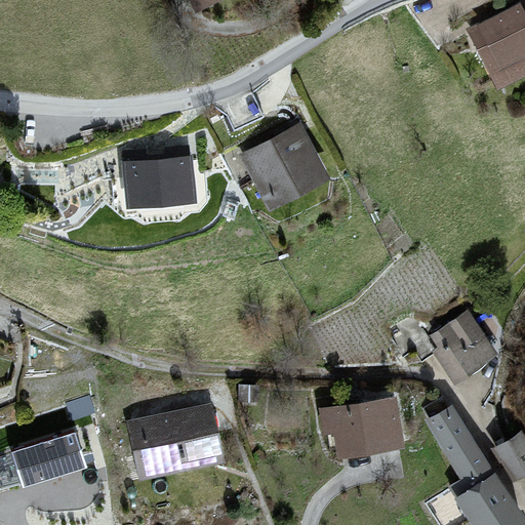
[(189,0),(197,13),(220,0),(189,0)]
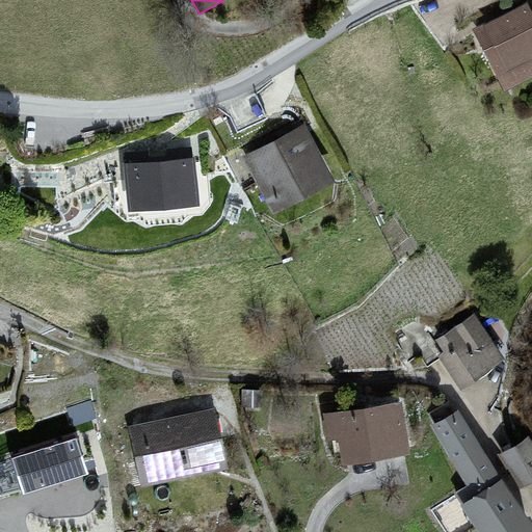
[(531,0),(473,30),(502,89),(531,75),(531,0)]
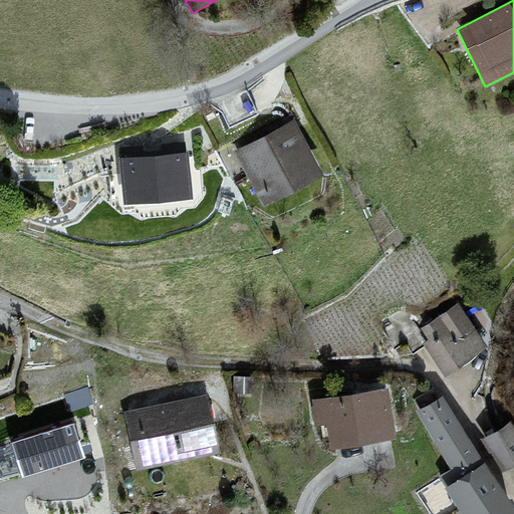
[(294,121),(233,153),(261,207),(321,176),(294,121)]
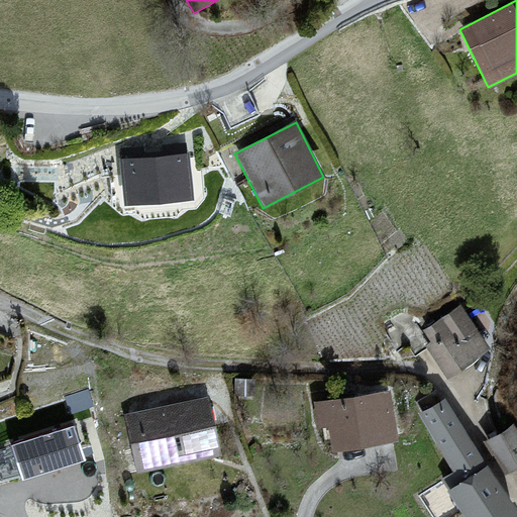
[(188,146),(120,152),(124,206),(193,200),(188,146)]
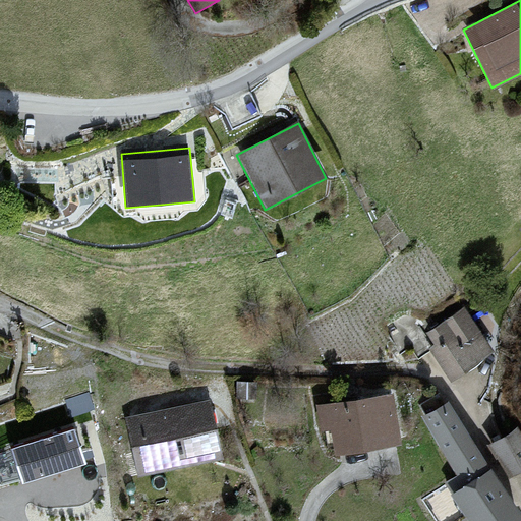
[(436,345),(428,349),(450,382),(491,355),(465,306),(427,333),(436,345)]
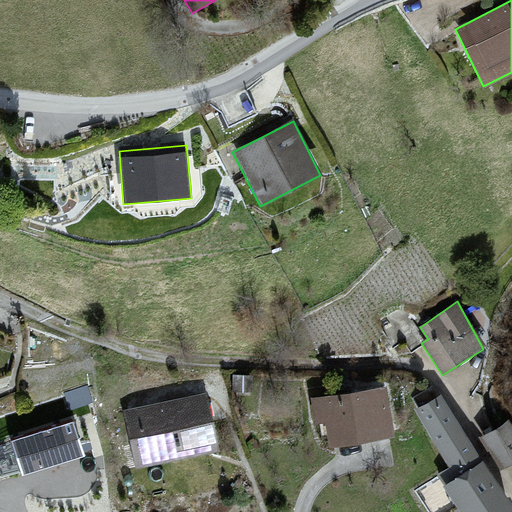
[(384,386),(310,398),(315,427),(320,426),(321,436),(326,435),(328,448),(392,437),(384,386)]
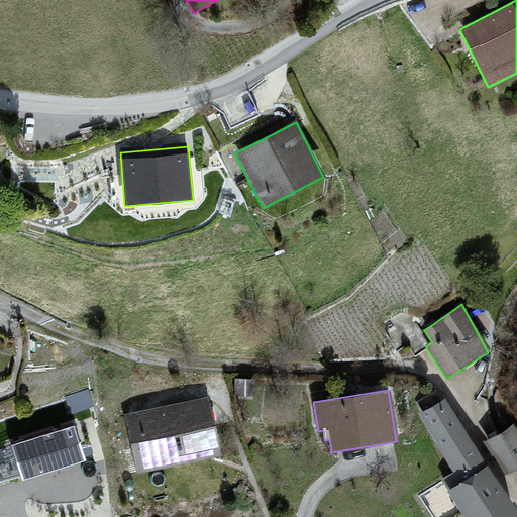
[(207,397),(121,418),(134,472),(220,450),(207,397)]
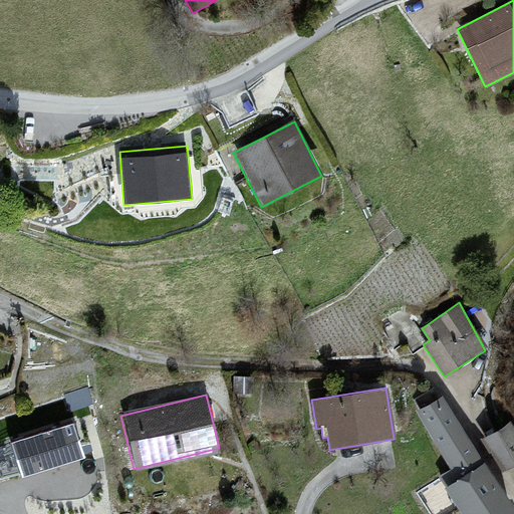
[(440,406),(412,425),(447,474),(474,455),(440,406)]
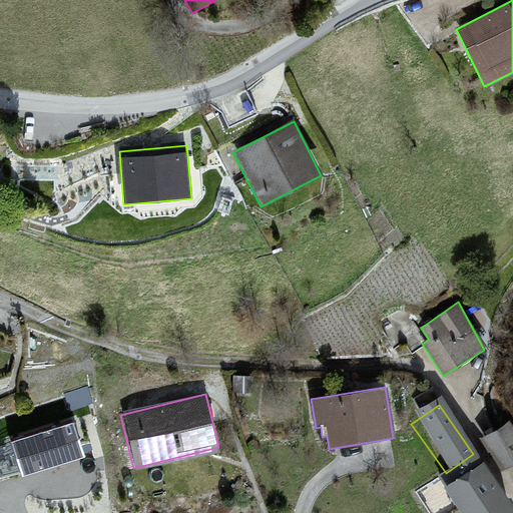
[(69,420),(2,438),(13,478),(81,460),(69,420)]
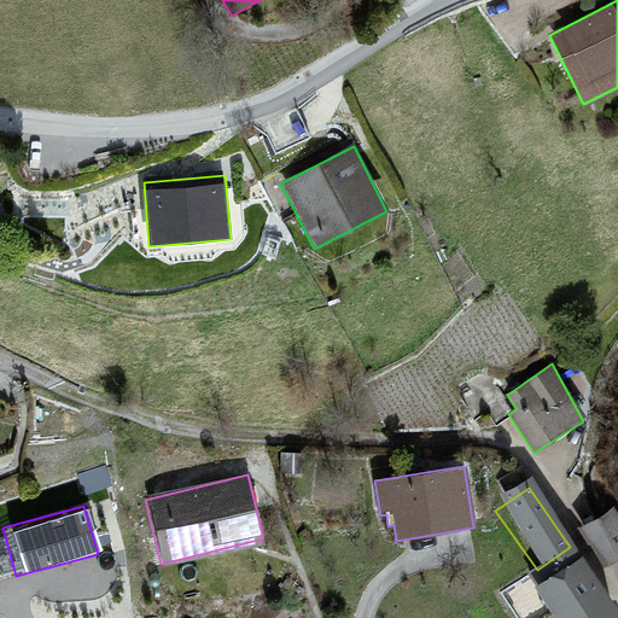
[(617,520),(614,514),(586,531),(606,565),(617,557),(617,520)]
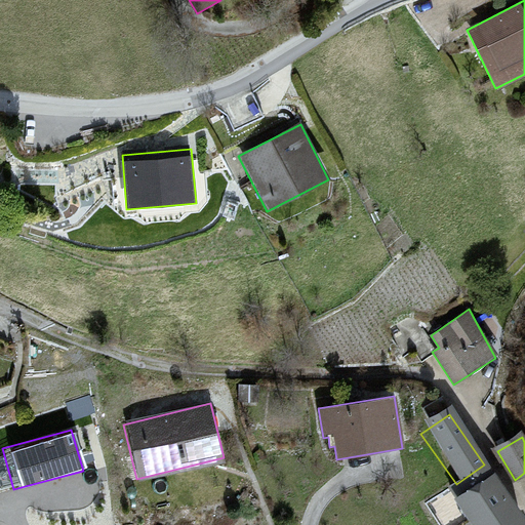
[(505,524),(479,482),(433,511),(442,524),(505,524)]
